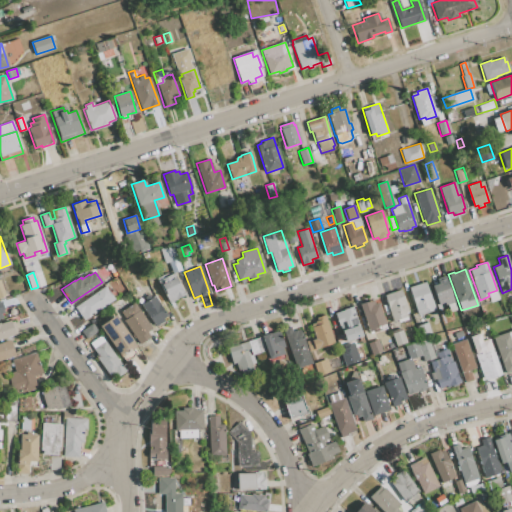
[(174,272),(185,295),(169,302),(159,283),(158,283),(156,278),(168,272),(169,274),(174,272)]
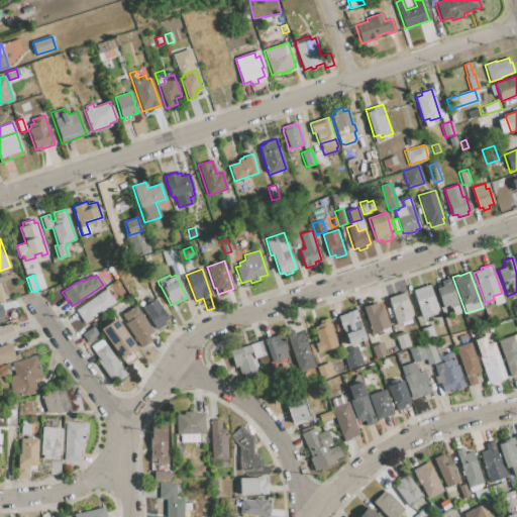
[(441,287),(439,282),(449,279),(458,305),(457,305),(459,312),(453,314),(451,307),(448,308),(447,305),(442,307),(435,289),(441,287)]
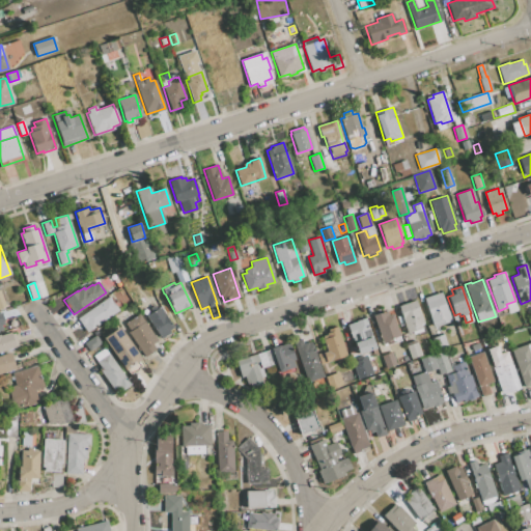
[(434,327),(424,299),(441,292),(450,320),(434,327)]
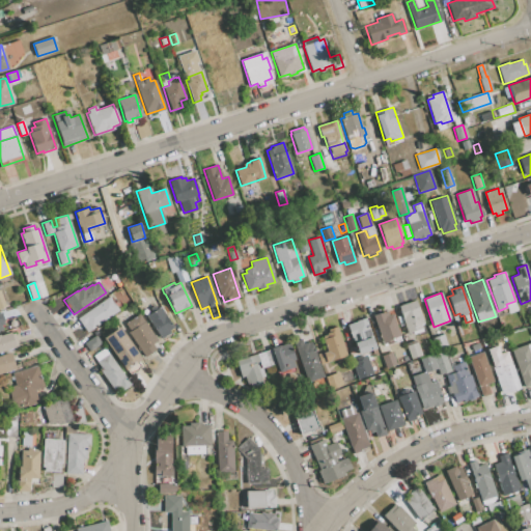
[(86,332),(77,318),(108,297),(118,310),(86,332)]
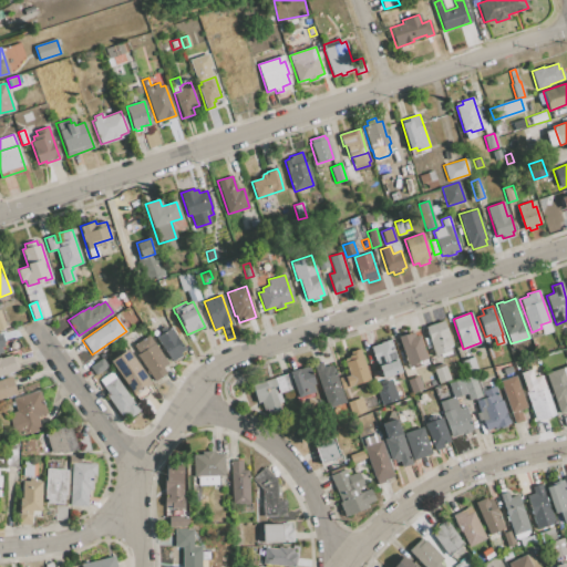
[(425,327),(444,321),(452,343),(449,344),(450,350),(434,356),(425,327)]
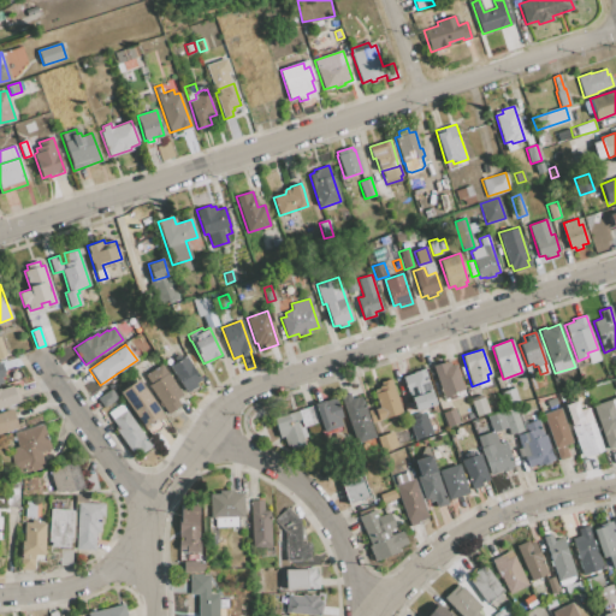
[(185,356),(201,379),(195,384),(197,386),(189,392),(187,389),(184,390),(169,367),(185,356)]
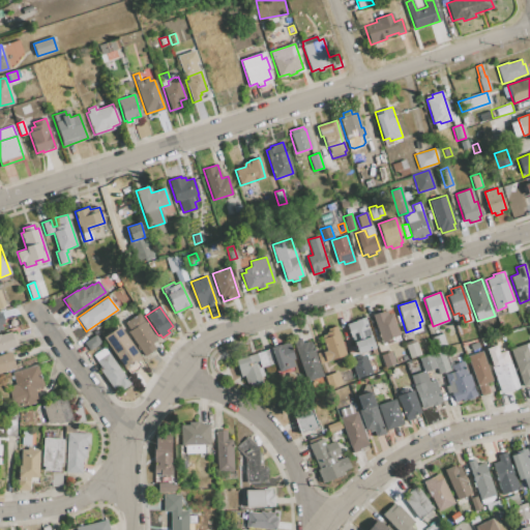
[(391,337),(392,341),(382,344),(373,315),(383,311),(383,313),(386,312),(388,315),(391,314),(399,335),(391,337)]
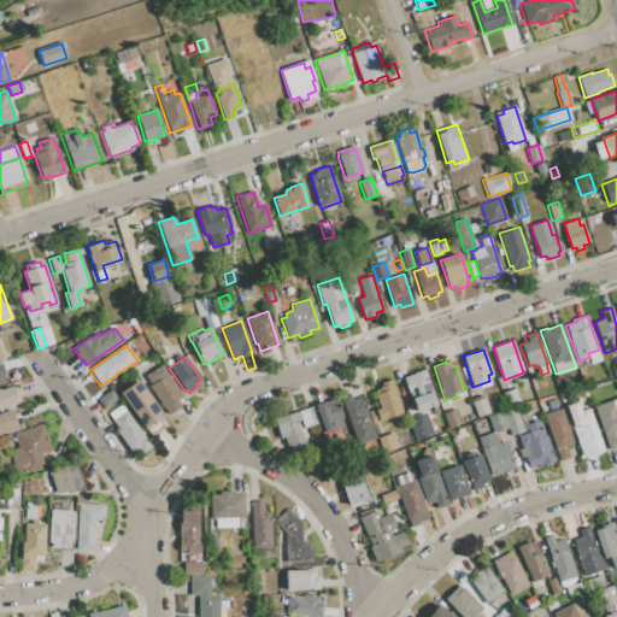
[(176,399),(180,405),(166,415),(150,386),(152,385),(146,376),(162,365),(182,397),(176,399)]
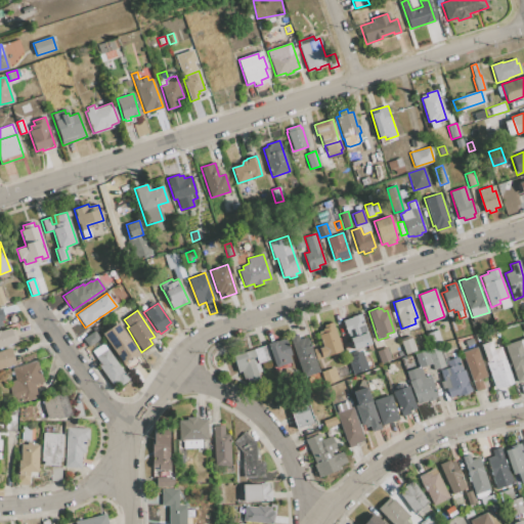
[(351,317),(351,316),(360,313),(360,314),(369,343),(352,349),(342,320),(351,317)]
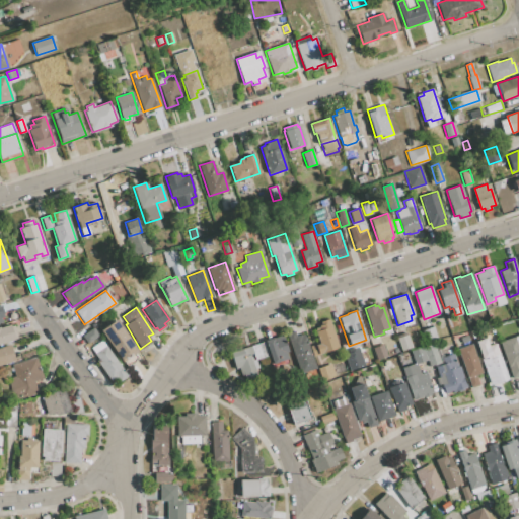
[(329,319),(339,348),(312,356),(309,347),(319,343),(314,328),(319,327),(318,325),(320,325),(319,322),(329,319)]
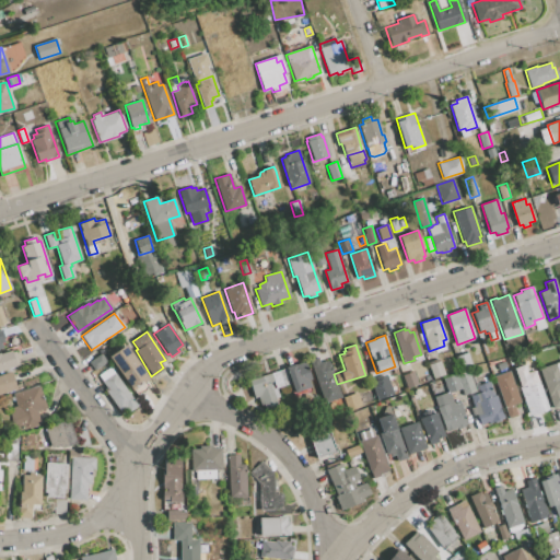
[(144,382),(148,386),(137,394),(133,389),(130,391),(108,357),(127,346),(149,380),(144,382)]
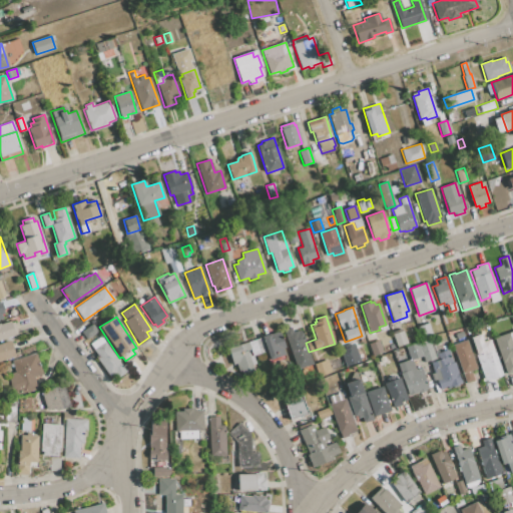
[(0,339),(0,324),(9,322),(14,335),(0,339)]
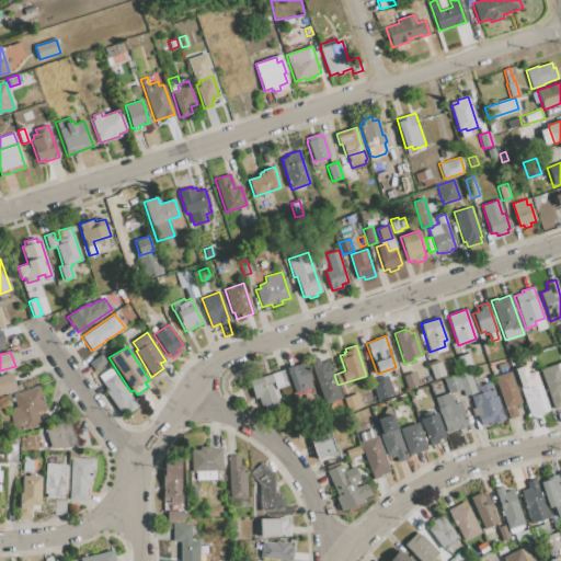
[(456,357),(468,353),(472,366),(460,370),(456,357)]
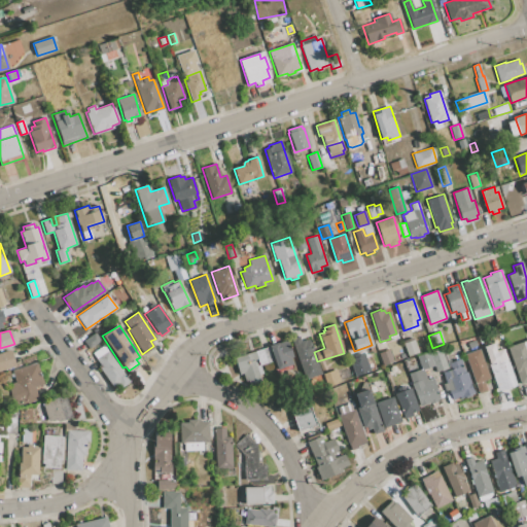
[(94,332),(100,341),(89,349),(82,341),(94,332)]
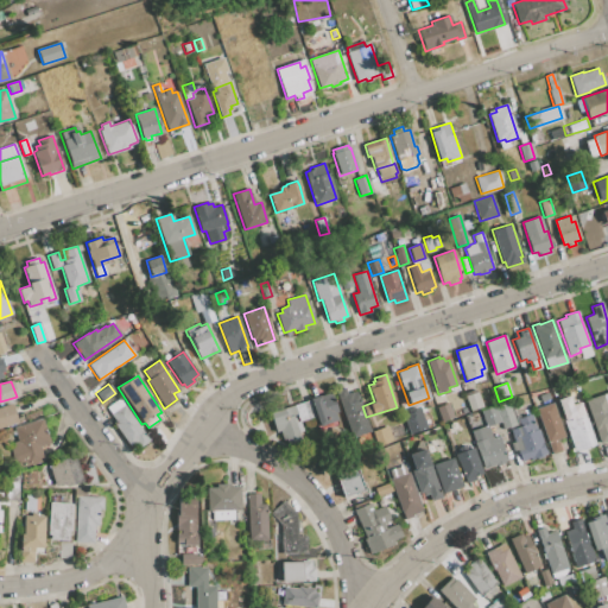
[(350,438),(336,391),(344,388),(347,394),(356,391),(369,432),(350,438)]
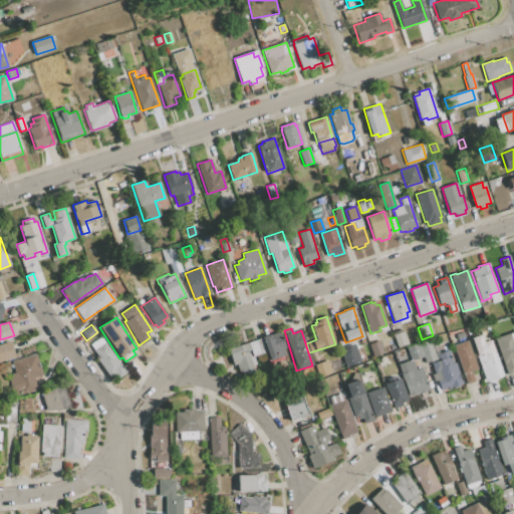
[(404,331),(409,344),(398,347),(394,334),(404,331)]
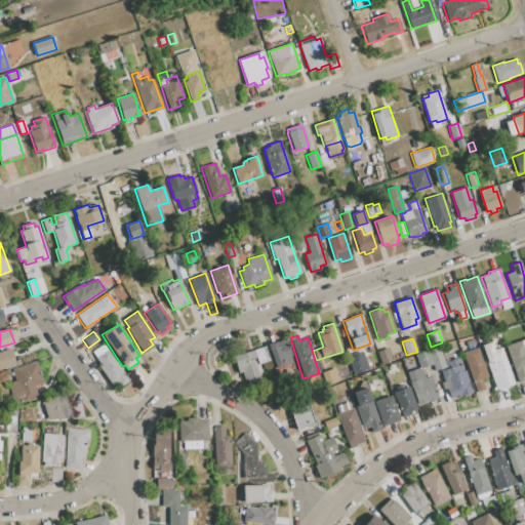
[(524,379),(518,382),(506,346),(524,338),(524,379)]
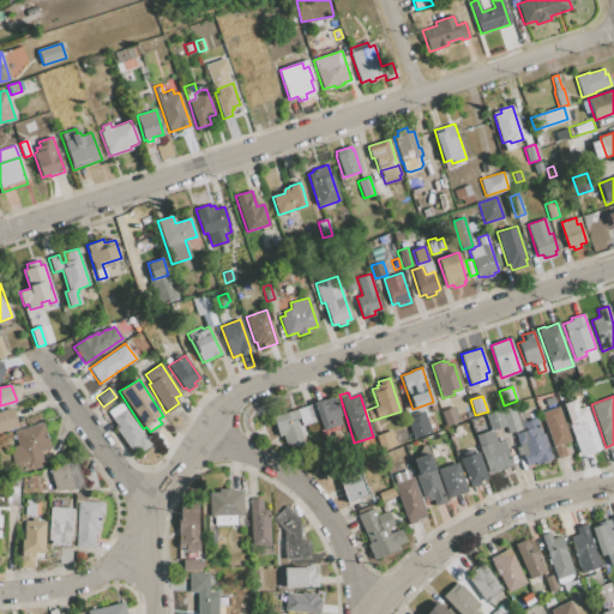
[(323,401),(333,397),(341,417),(338,419),(341,425),(323,431),(313,403),(323,399),(323,401)]
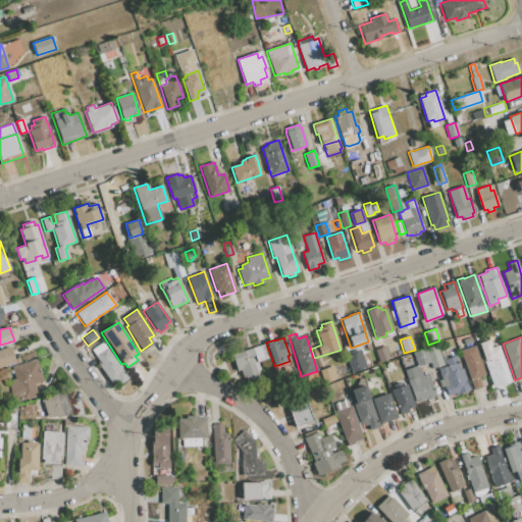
[(465,346),(463,340),(470,337),(472,343),(465,346)]
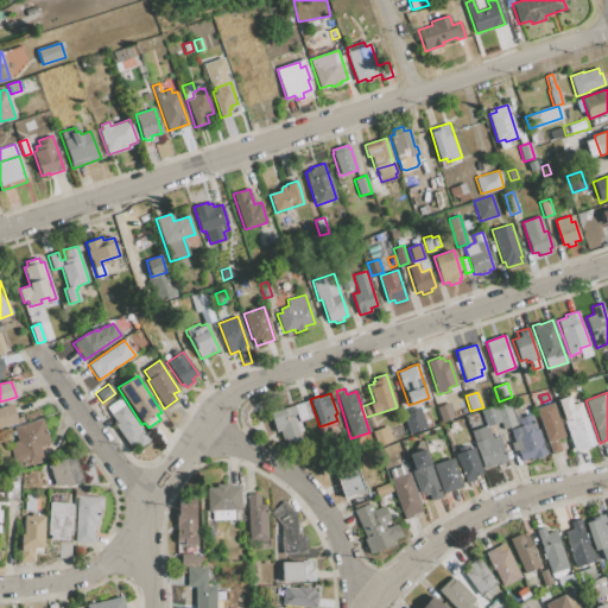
[(111,415),(124,405),(120,399),(107,407),(111,415)]
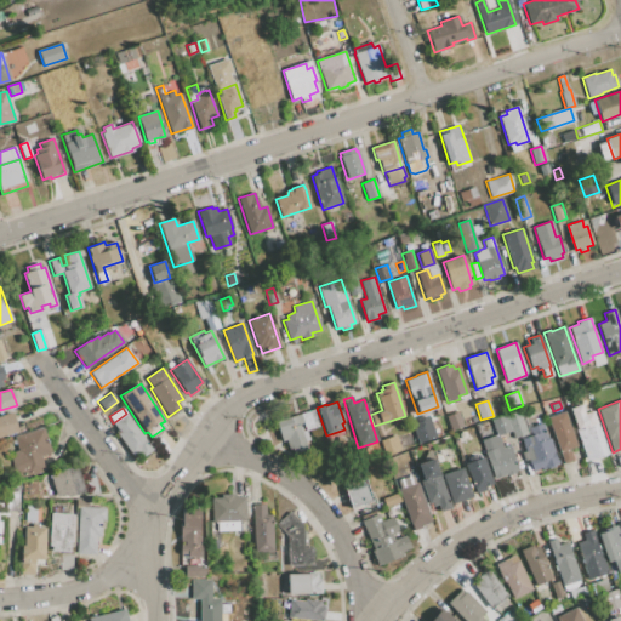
[(300,415),(315,410),(320,425),(305,429),(302,423),(300,415)]
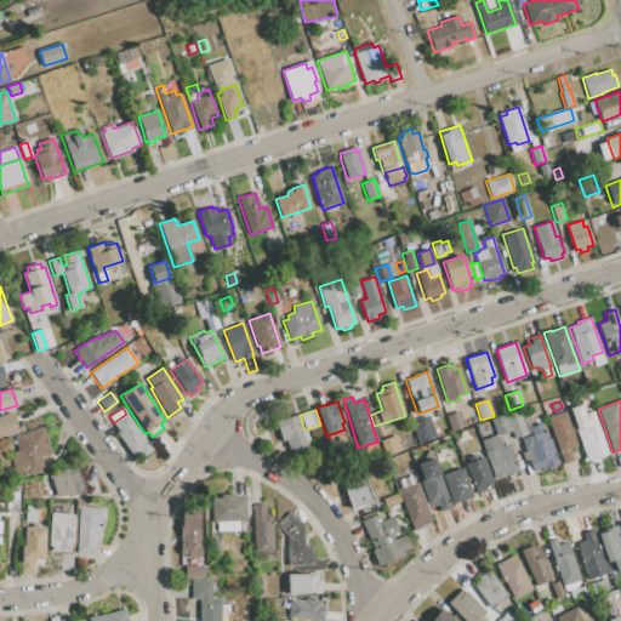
[(514,438),(512,431),(506,415),(518,411),(520,417),(523,416),(524,420),(528,417),(531,426),(524,428),(527,433),(514,438)]
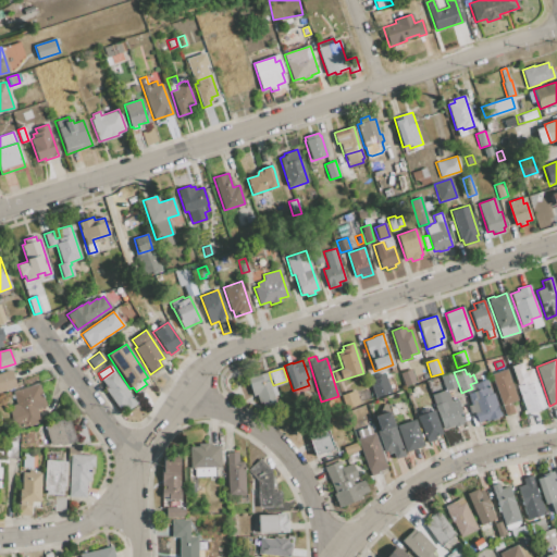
[(491,374),(506,369),(517,400),(510,403),(515,413),(505,416),(491,374)]
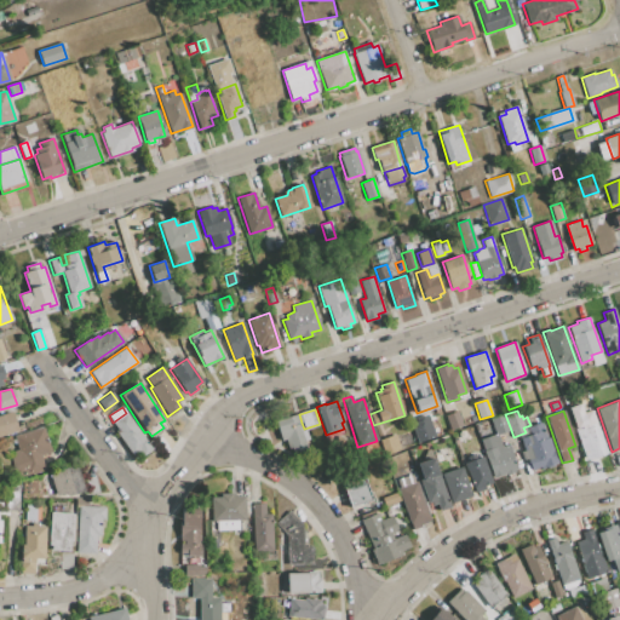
[(0,414),(11,412),(17,430),(0,435),(0,414)]
